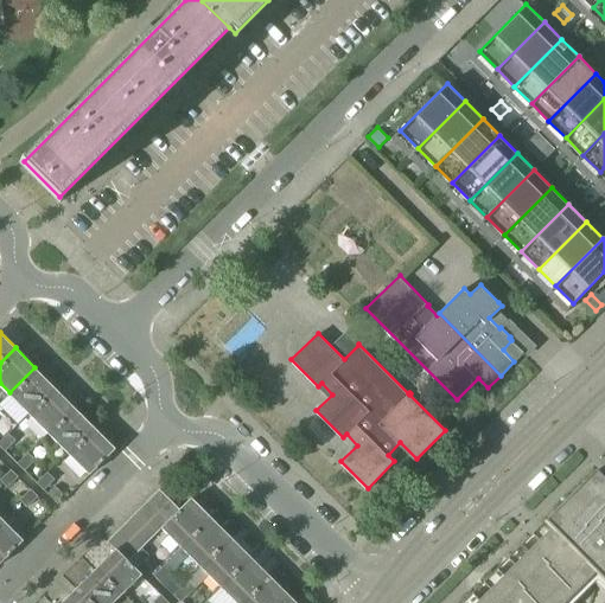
[(10,392),(29,412),(55,386),(34,367),(10,392)]
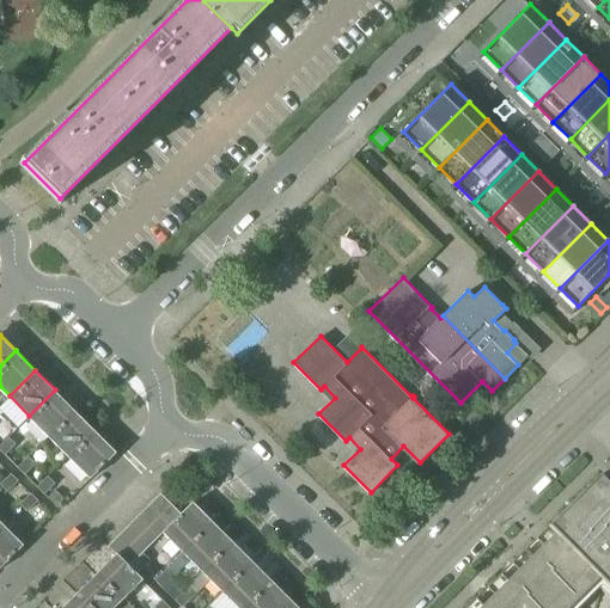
[(29,416),(49,435),(74,410),(55,390),(29,416)]
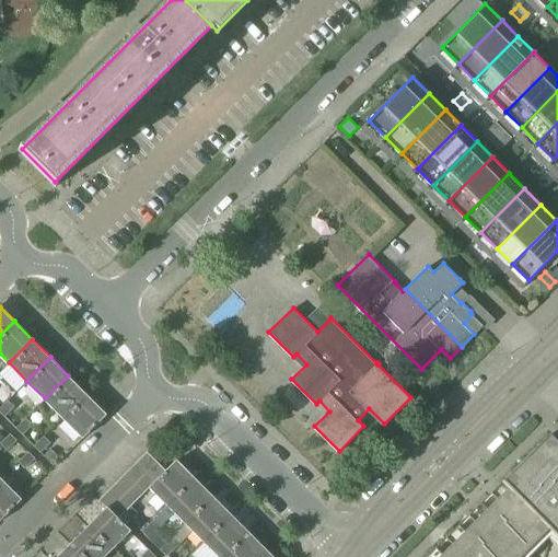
[(45,398),(62,417),(86,393),(68,375),(45,398)]
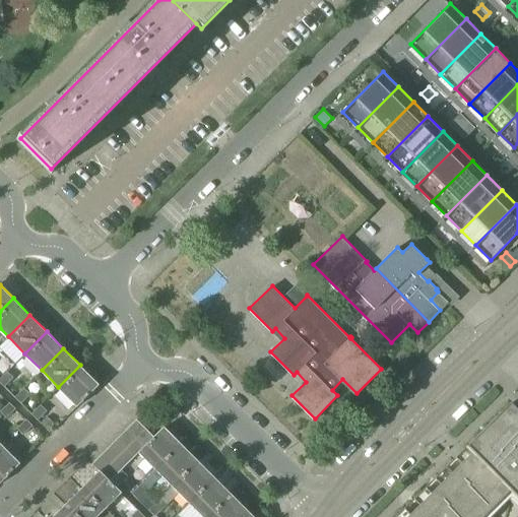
[(80,365),(58,387),(77,405),(99,384),(80,365)]
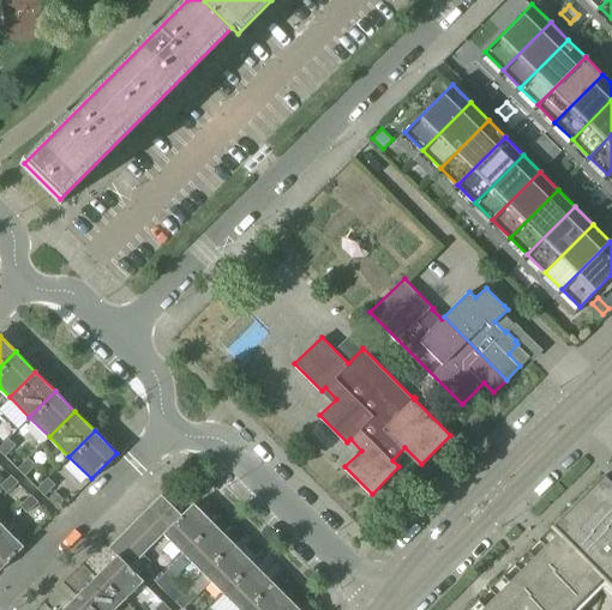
[(0,445),(0,448),(6,454),(17,444),(10,436),(0,445)]
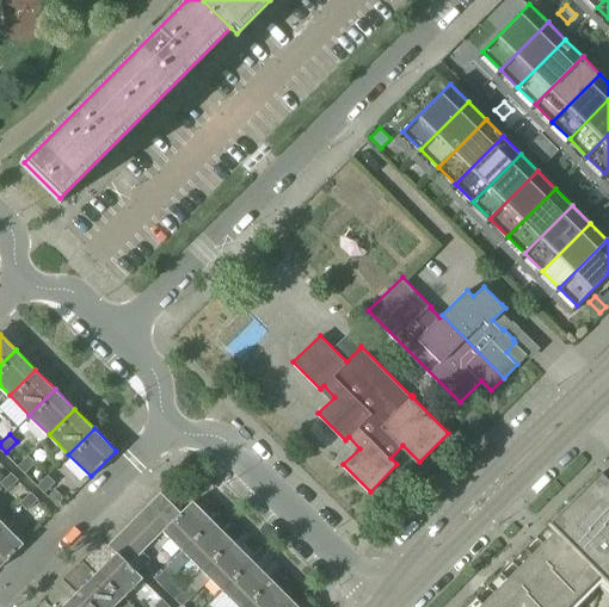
[(18,464),(25,472),(36,462),(29,454),(18,464)]
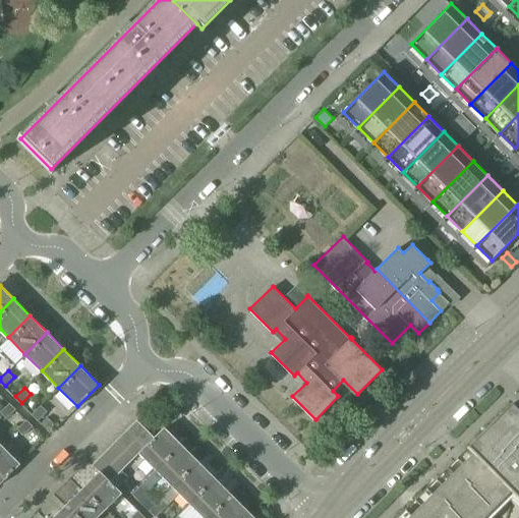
[(16,408),(10,402),(1,411),(7,417),(16,408)]
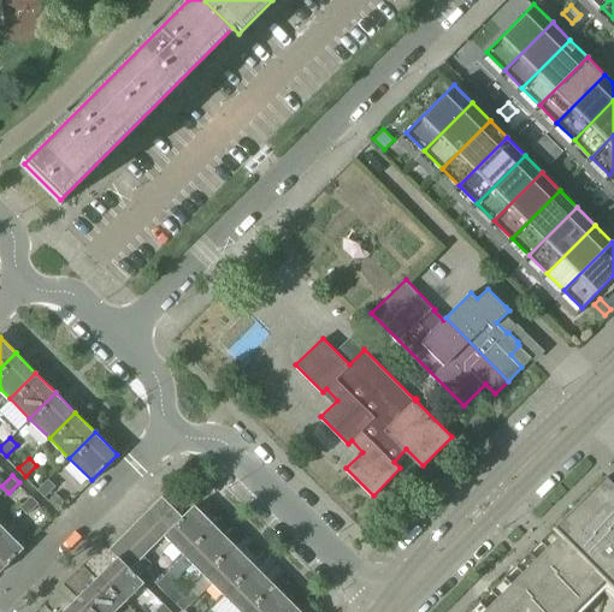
[(39,488),(46,495),(57,485),(49,477),(39,488)]
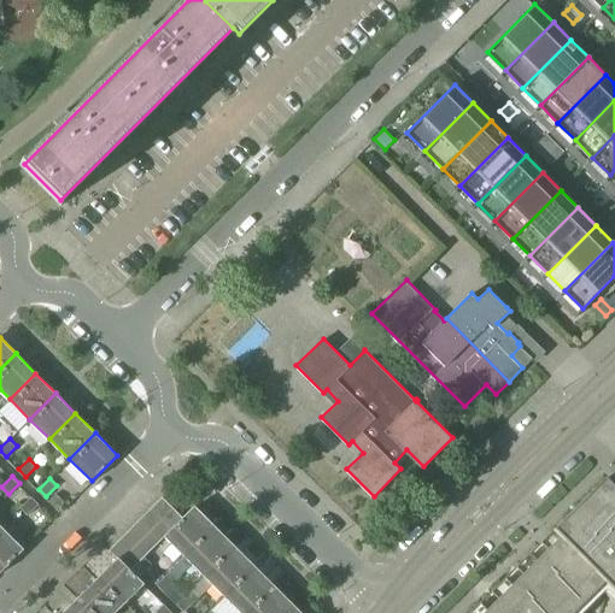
[(614,506),(611,504),(614,500),(614,489),(604,478),(552,530),(560,536),(536,560),(520,576),(513,569),(503,579),(510,585),(496,601),(488,594),(478,603),(485,611),(482,612),(614,612),(614,506)]
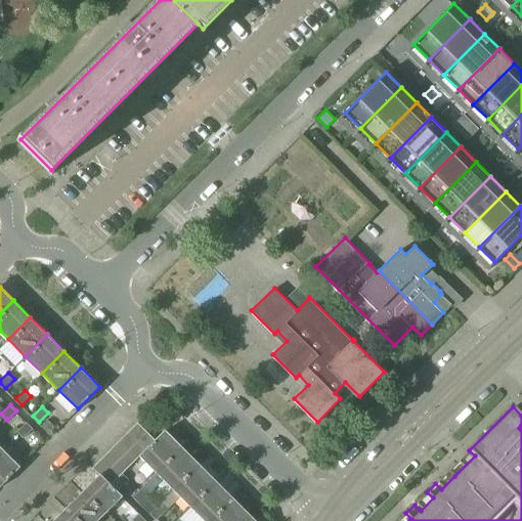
[(33,427),(27,421),(17,430),(25,436),(33,427)]
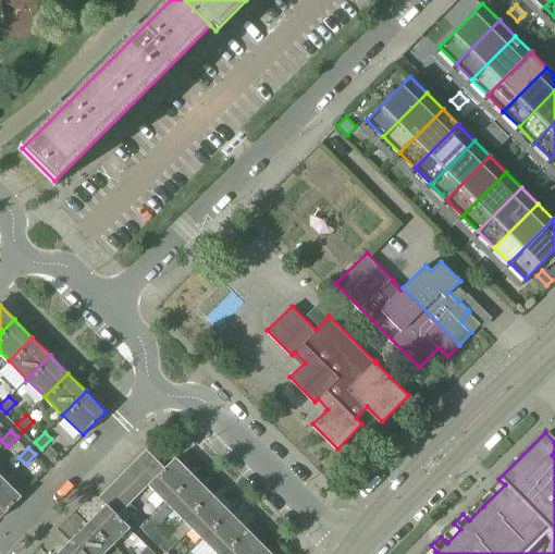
[(147,448),(137,457),(156,476),(165,467),(147,448)]
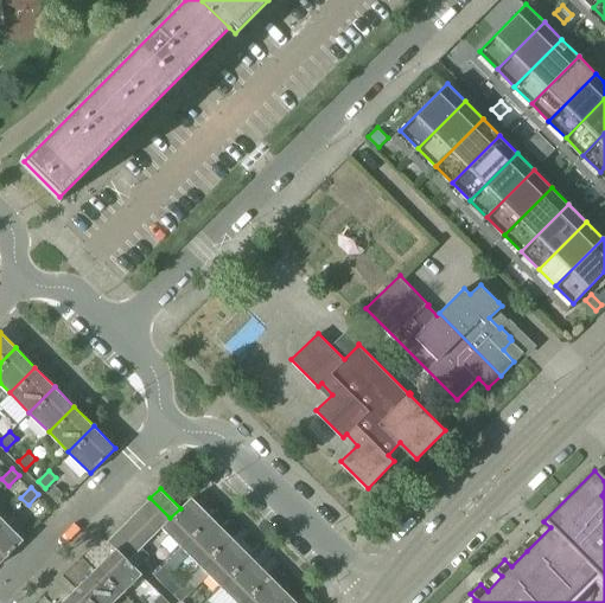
[(192,496),(180,508),(170,518),(163,526),(183,546),(211,517),(192,496)]
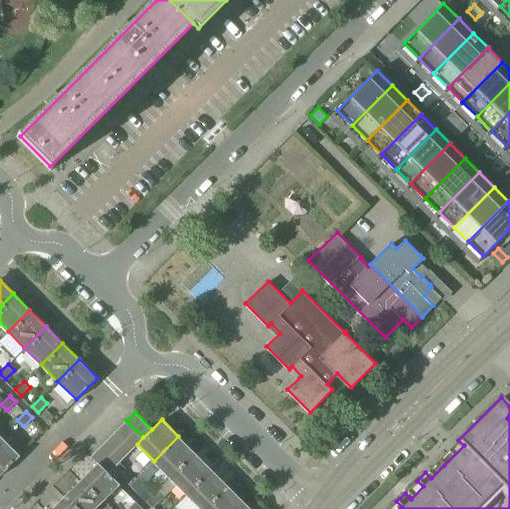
[(126,420),(118,429),(135,446),(137,444),(143,437),(126,420)]
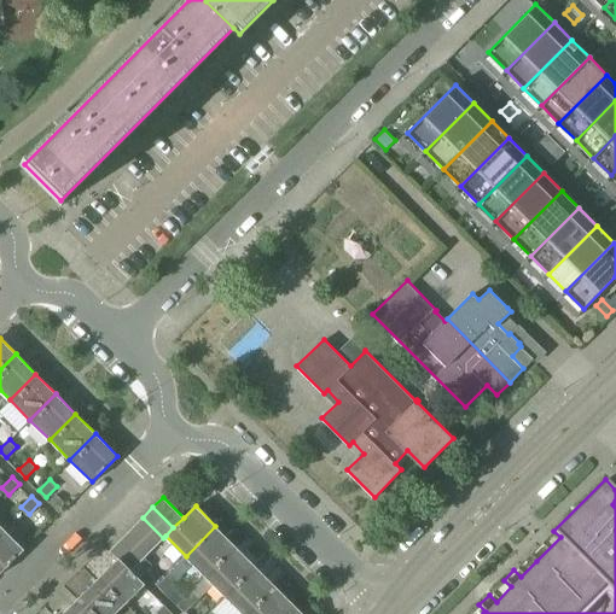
[(143,518),(132,528),(152,549),(163,538),(143,518)]
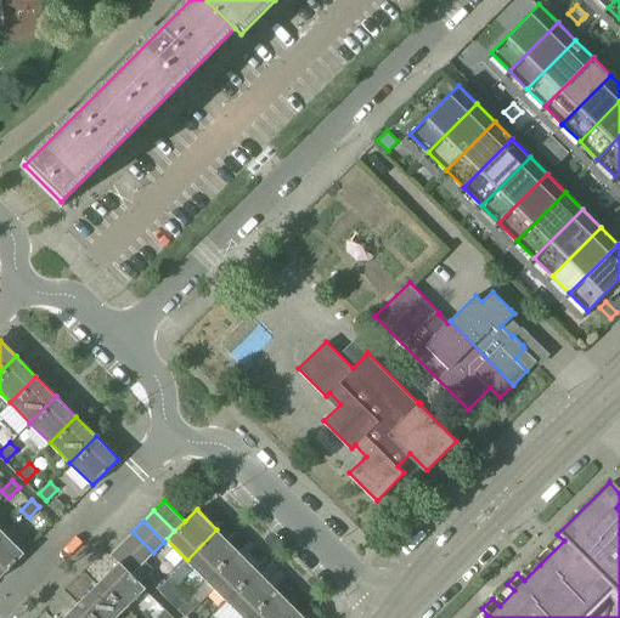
[(237,550),(217,529),(187,560),(207,580),(237,550)]
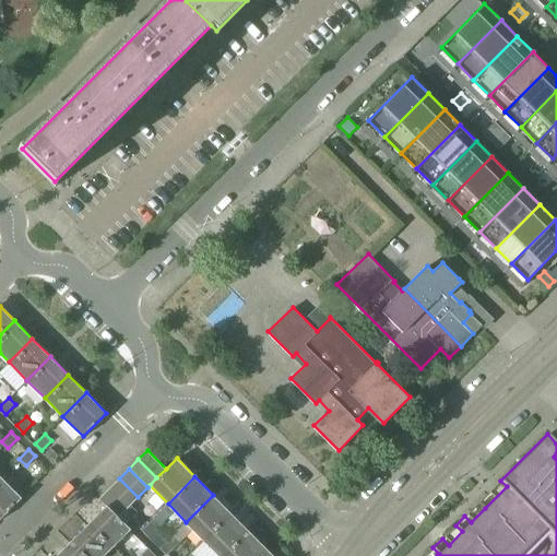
[(1,477),(0,478),(0,518),(22,497),(1,477)]
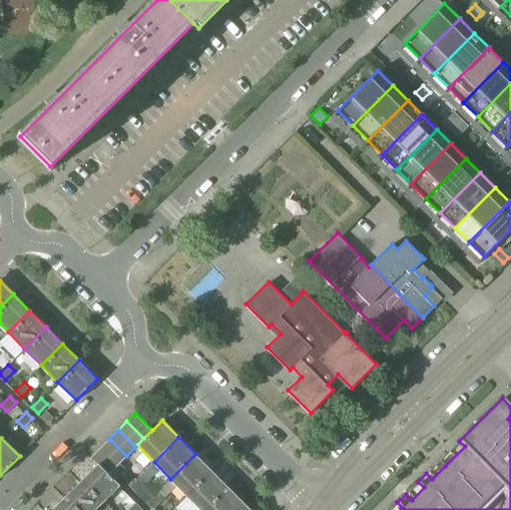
[(109,439),(100,448),(117,465),(120,462),(126,456),(109,439)]
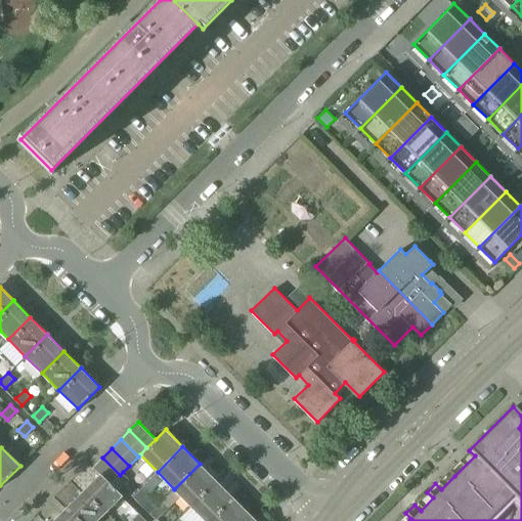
[(93,466),(100,473),(111,484),(120,475),(102,458),(93,466)]
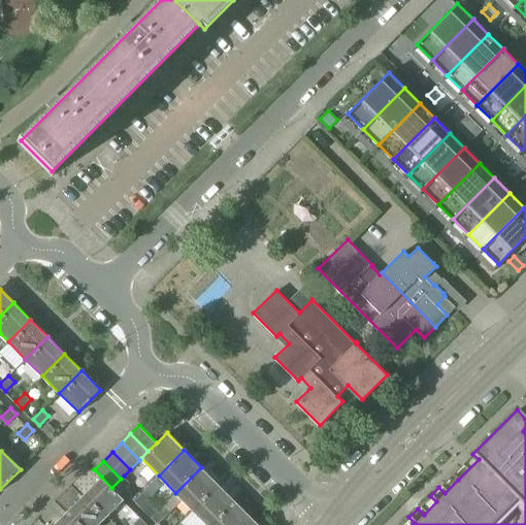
[(219,484),(201,467),(175,493),(193,510),(219,484)]
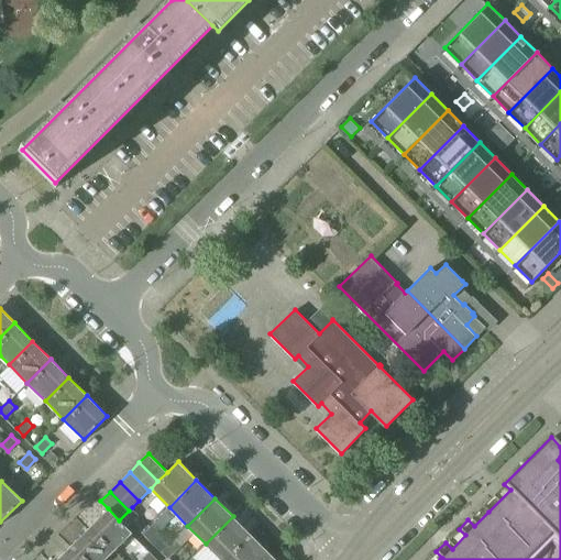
[(119,520),(125,527),(139,514),(132,507),(129,511),(119,520)]
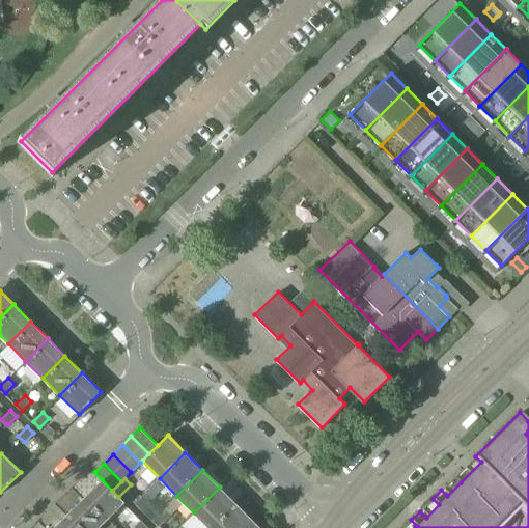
[(102,479),(86,495),(108,518),(123,502),(118,497),(112,491),(102,479)]
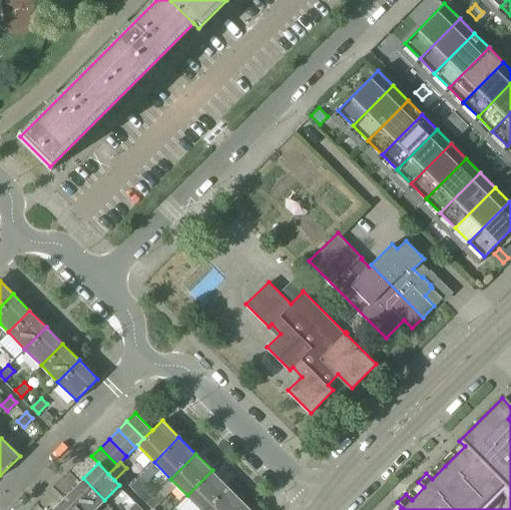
[(204,509),(228,487),(212,470),(187,495),(201,509),(204,509)]
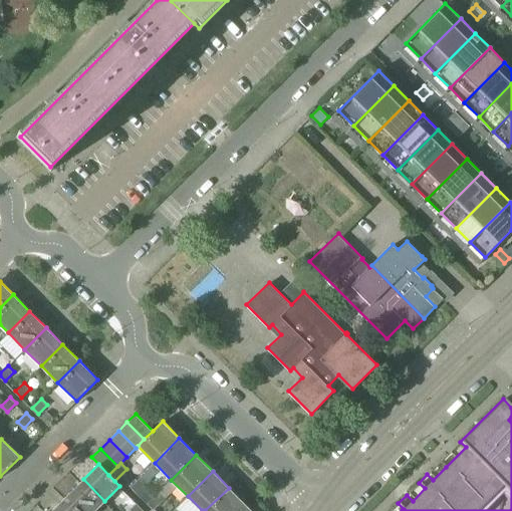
[(132,486),(138,492),(149,480),(143,474),(132,486)]
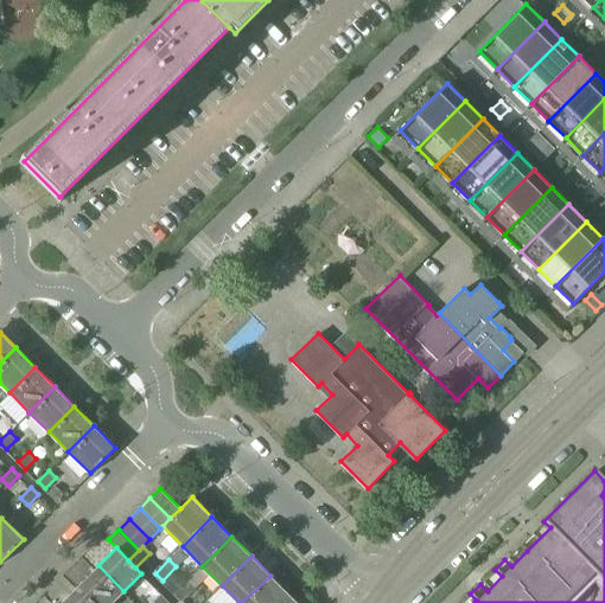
[(99,565),(80,585),(96,602),(112,602),(123,591),(99,565)]
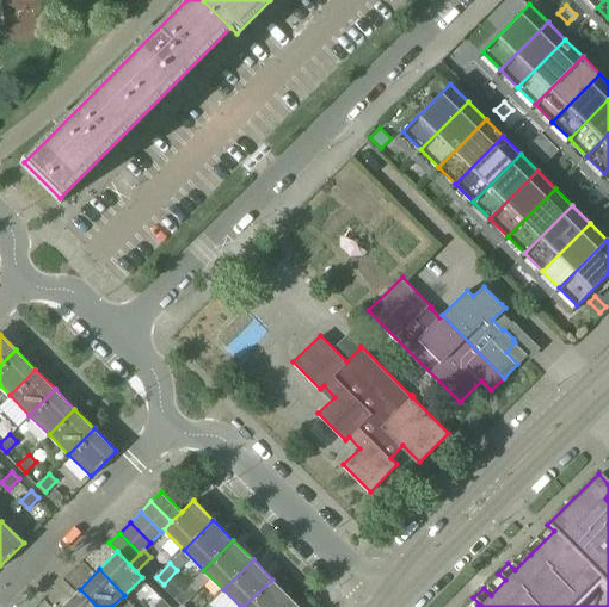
[(284,606),(293,599),(272,580),(244,606),(284,606)]
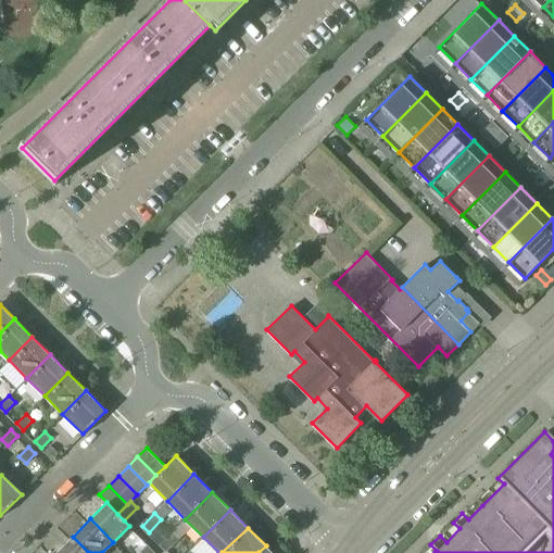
[(160,543),(166,551),(179,538),(173,531),(160,543)]
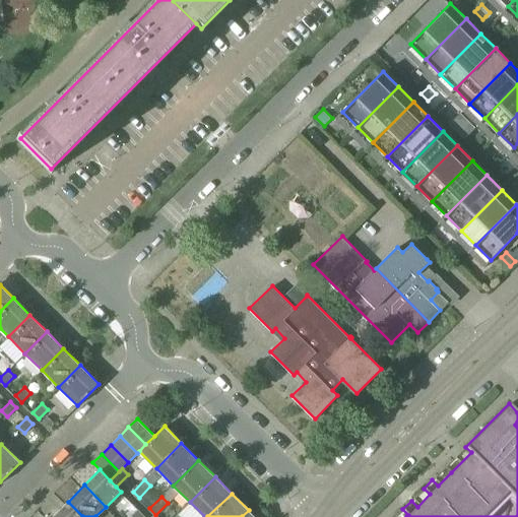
[(82,516),(68,502),(52,516),(82,516)]
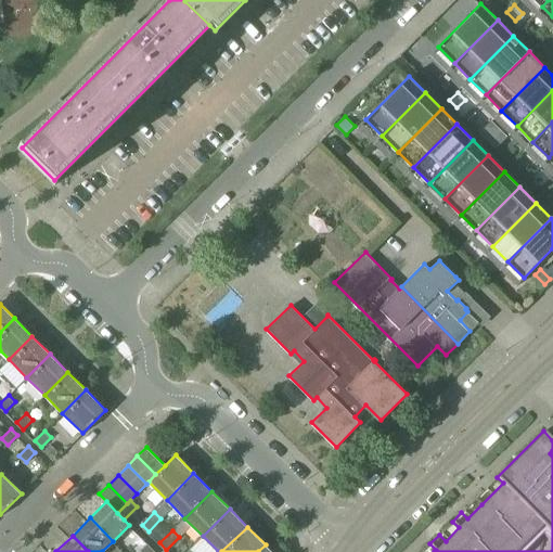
[(141,549),(143,551),(156,551),(148,542),(141,549)]
